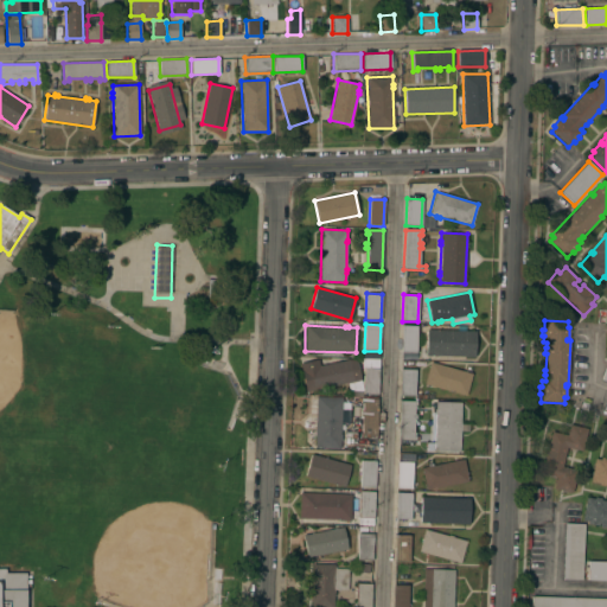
[(402,325),(417,326),(416,333),(421,333),(420,339),(416,339),(416,352),(401,352),(402,325)]
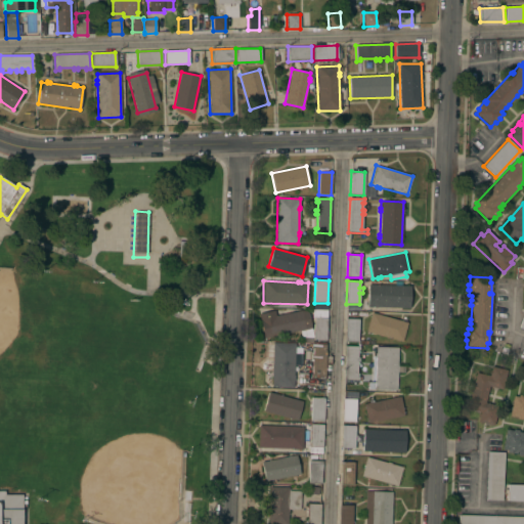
[(410,286),(409,308),(367,306),(368,285),(410,286)]
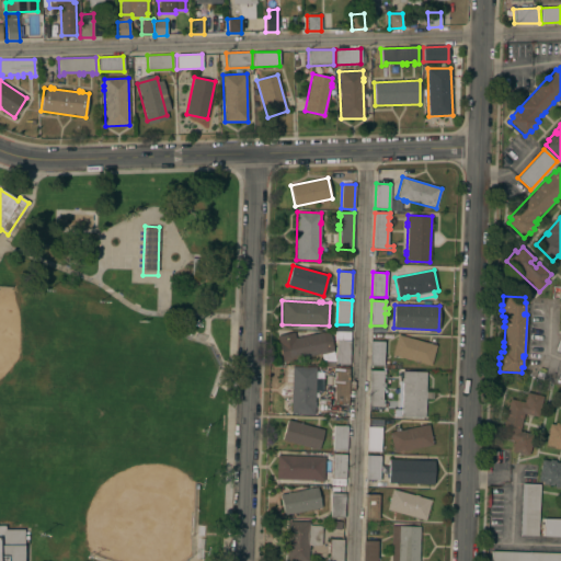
[(333,352),(283,362),(277,336),(294,332),(295,339),(322,332),(325,333),(330,335),(333,352)]
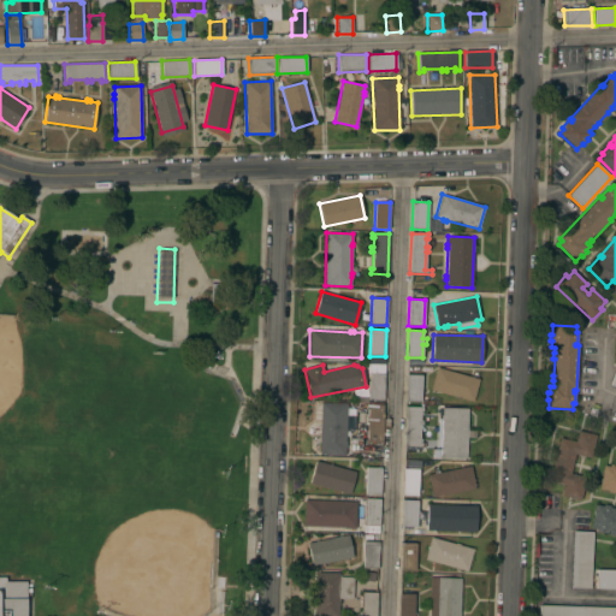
[(479,379),(473,402),(430,390),(437,367),(479,379)]
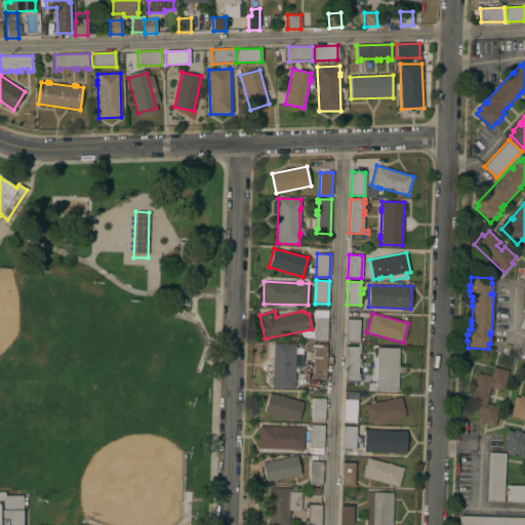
[(314,318),(327,319),(326,341),(314,341),(314,318)]
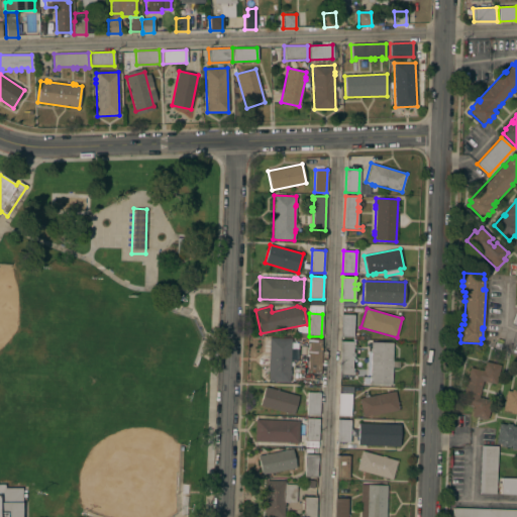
[(352,337),(340,337),(340,314),(353,315),(352,337)]
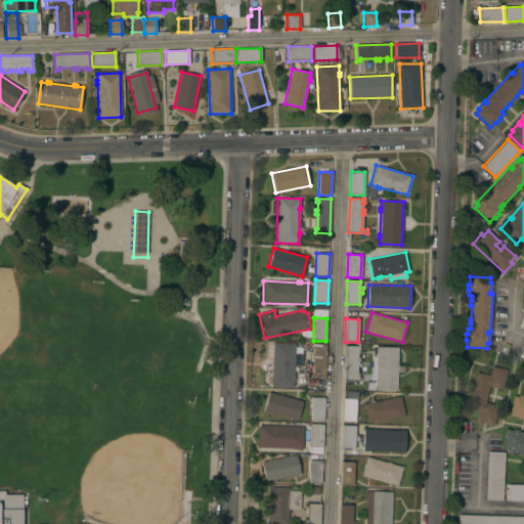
[(273,342),(295,343),(294,388),(271,387),(273,342)]
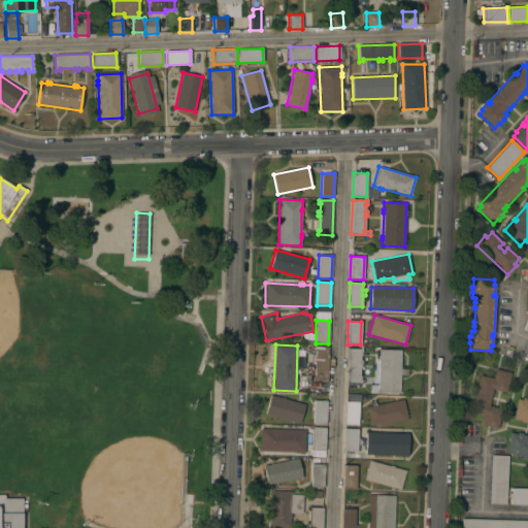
[(327,382),(312,381),(312,377),(315,377),(316,362),(312,362),(312,359),(316,359),(316,351),(314,351),(314,347),(328,348),(327,382)]
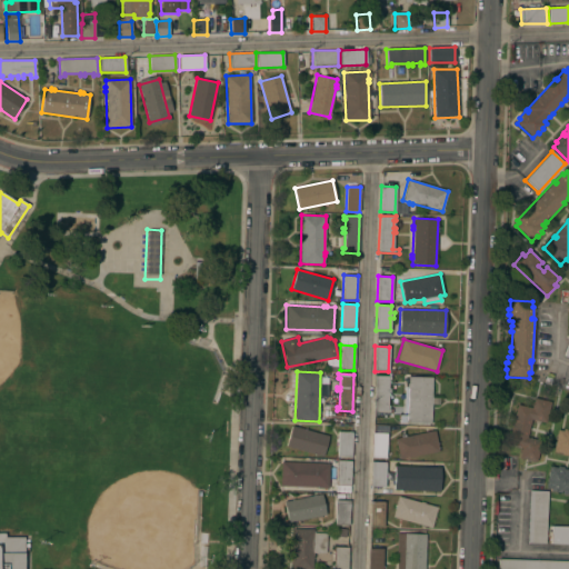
[(375,376),(390,377),(390,380),(388,380),(388,389),(390,389),(389,392),(388,392),(387,409),(389,409),(389,413),(373,412),(375,376)]
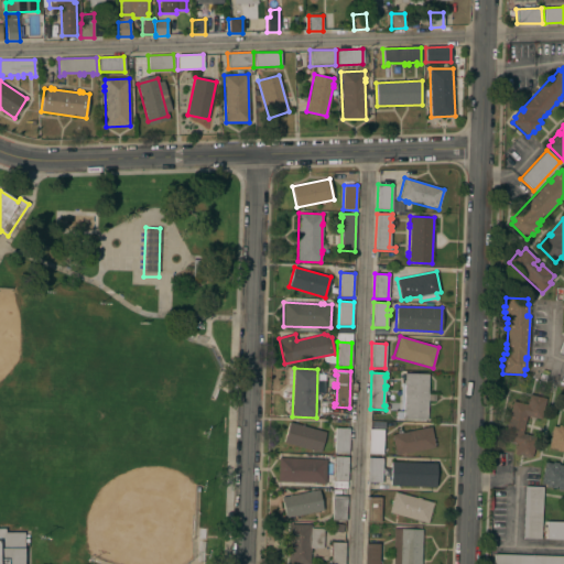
[(404,373),(429,373),(427,420),(403,419),(404,373)]
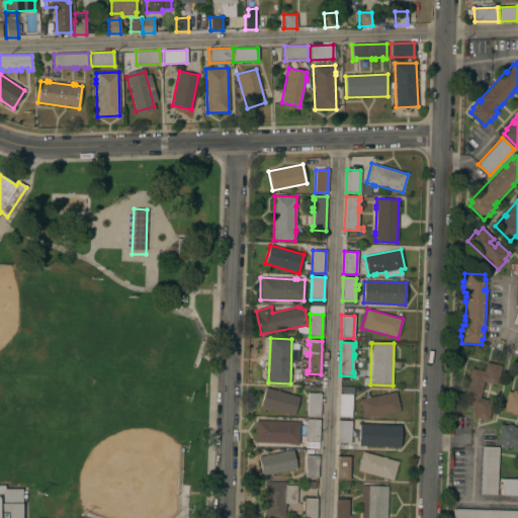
[(470,368),(484,371),(486,362),(501,366),(497,385),(484,381),(480,398),(493,402),(488,421),(472,417),(475,408),(461,405),(470,368)]
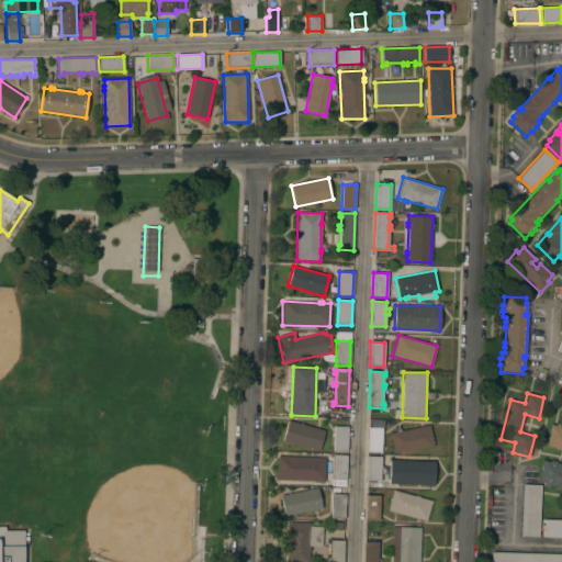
[(324,430),(318,451),(282,441),(288,420),(324,430)]
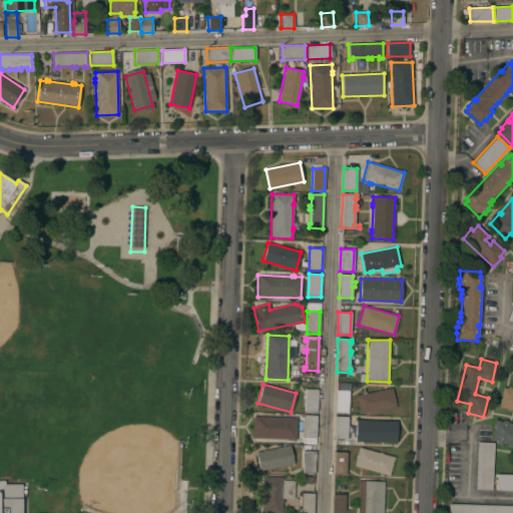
[(512,410),(511,410),(511,411),(506,410),(506,409),(499,407),(503,388),(508,389),(508,387),(512,387),(512,410)]
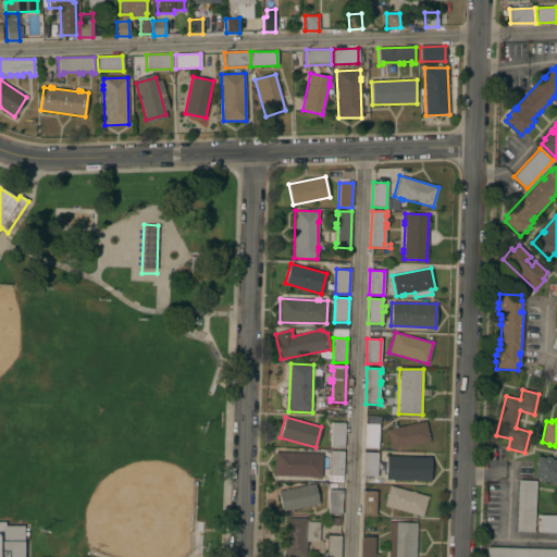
[(391,450),(386,430),(425,421),(430,442),(391,450)]
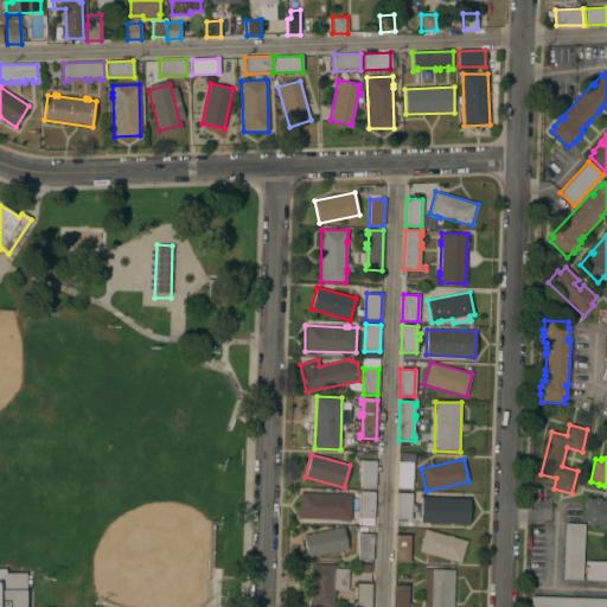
[(360,461),(376,461),(375,487),(359,487),(360,461)]
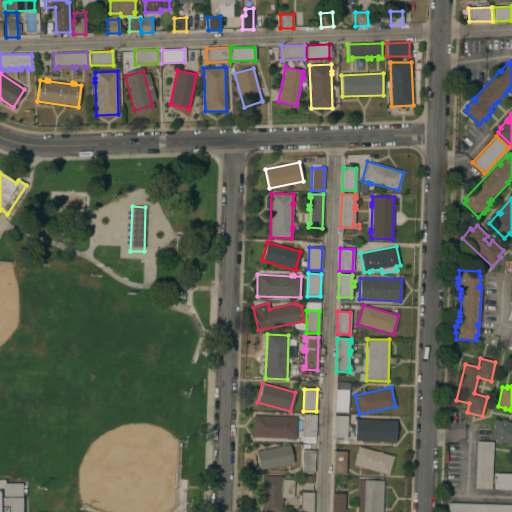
[(347,412),(334,412),(335,390),(348,390),(347,412)]
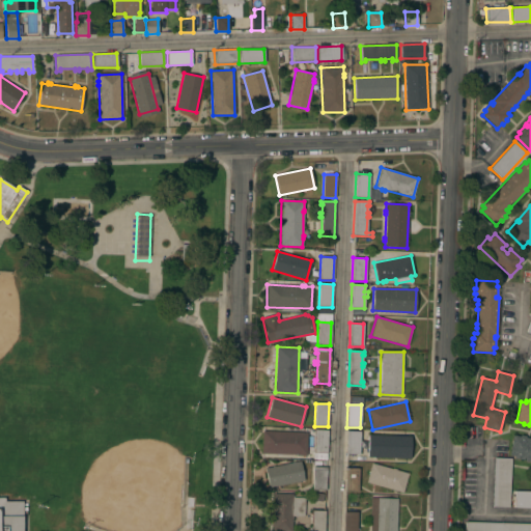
[(314,429),(328,430),(327,453),(313,453),(314,429)]
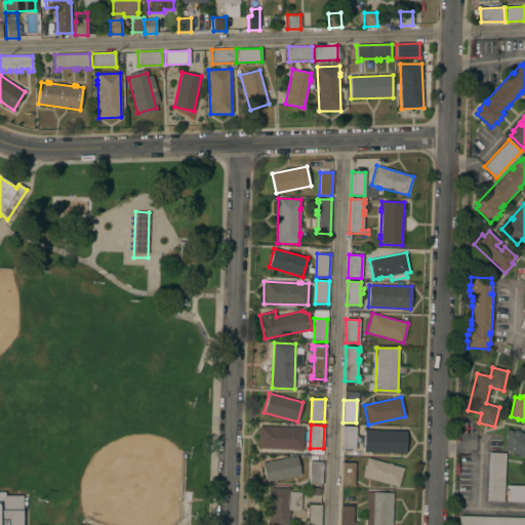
[(304,428),(303,450),(258,448),(259,426),(304,428)]
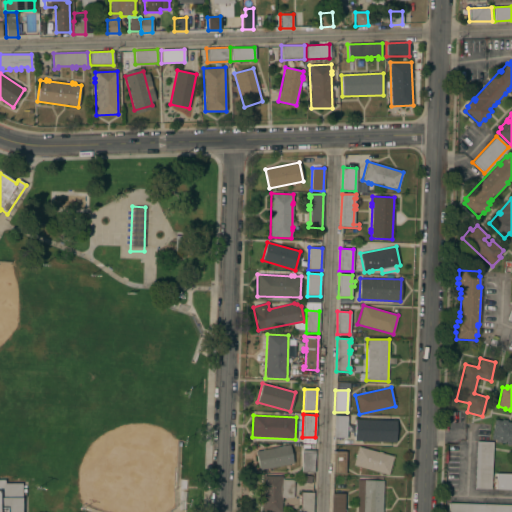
[(346,438),(333,437),(334,416),(347,416),(346,438)]
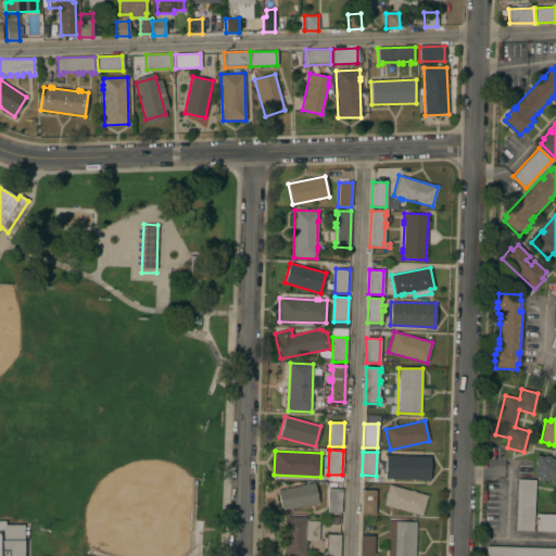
[(430,456),(430,480),(384,479),(386,455),(430,456)]
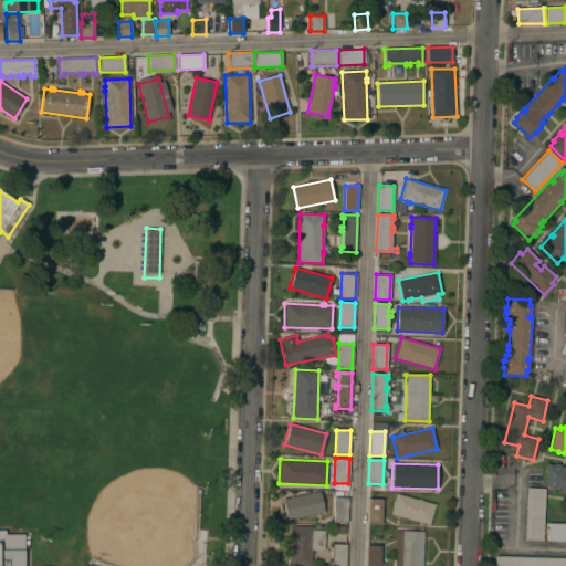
[(546,464),(554,465),(555,463),(559,464),(559,467),(565,468),(565,471),(565,492),(558,491),(559,489),(557,488),(557,490),(547,489),(547,486),(543,485),(546,464)]
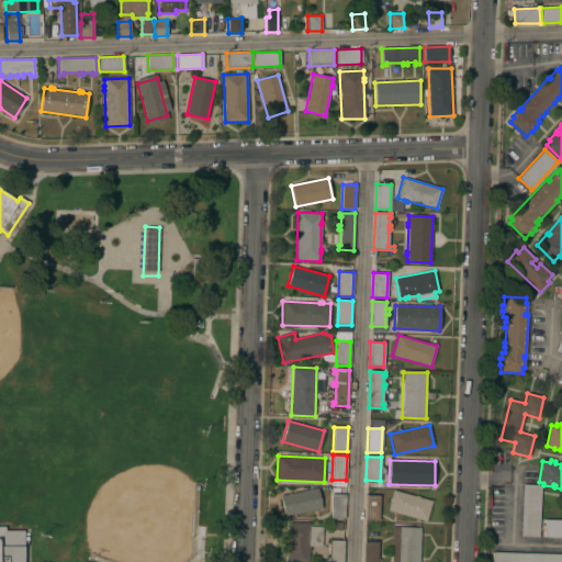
[(539,537),(520,536),(523,485),(540,485),(539,537)]
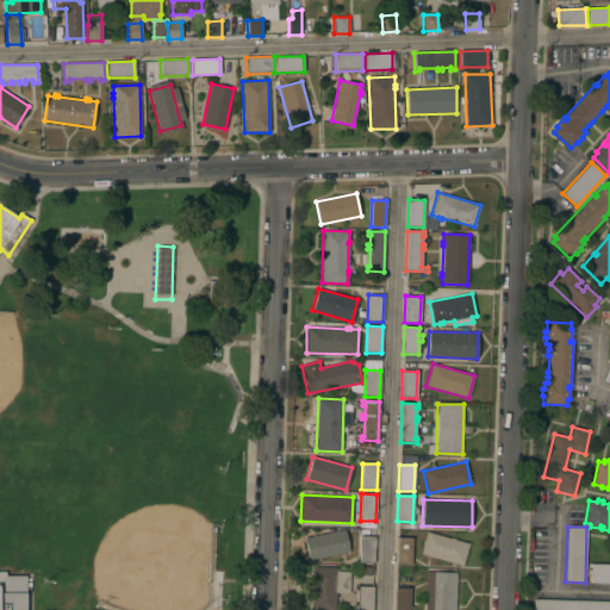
[(344,530),(349,552),(309,560),(304,537),(344,530)]
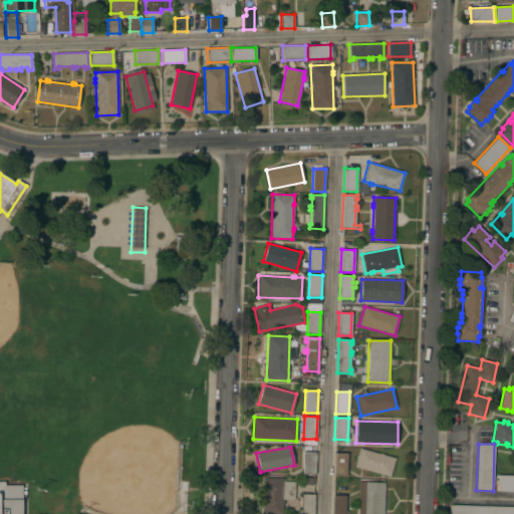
[(395,458),(390,477),(354,467),(359,448),(395,458)]
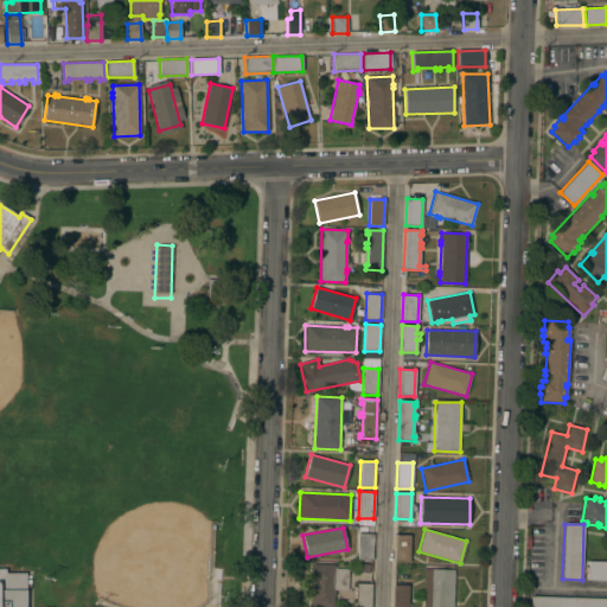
[(358,534),(372,535),(372,561),(357,561),(358,534)]
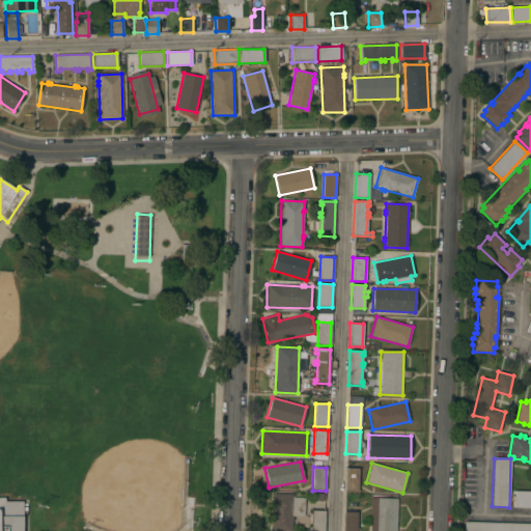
[(345,468),(358,469),(358,492),(344,491),(345,468)]
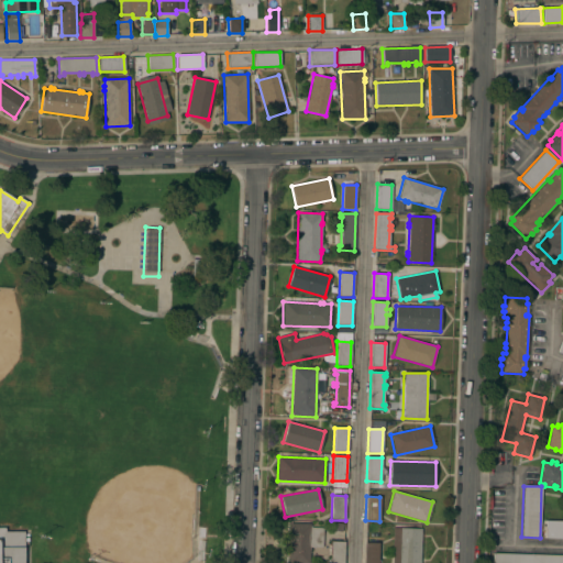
[(562,520),(562,538),(544,538),(545,520),(562,520)]
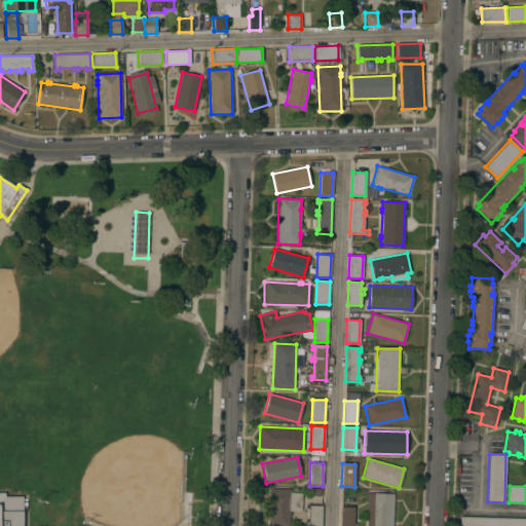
[(268,525),(270,488),(290,489),(290,492),(301,493),(300,512),(289,511),(289,525),(268,525)]
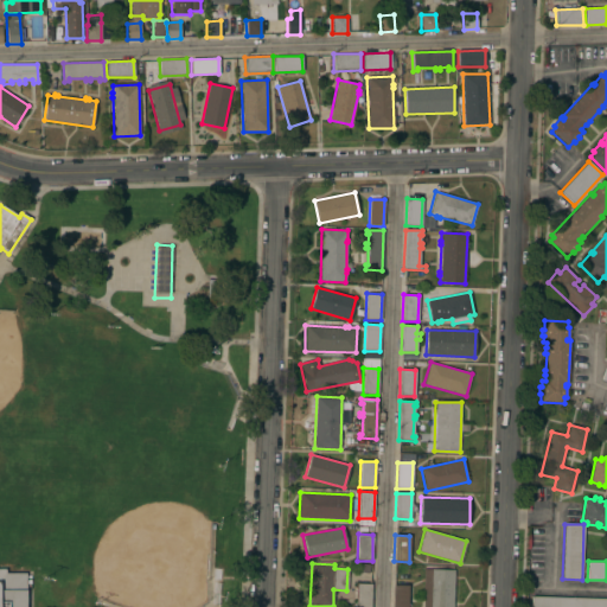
[(0,606),(0,568),(6,568),(6,573),(25,573),(25,606),(0,606)]
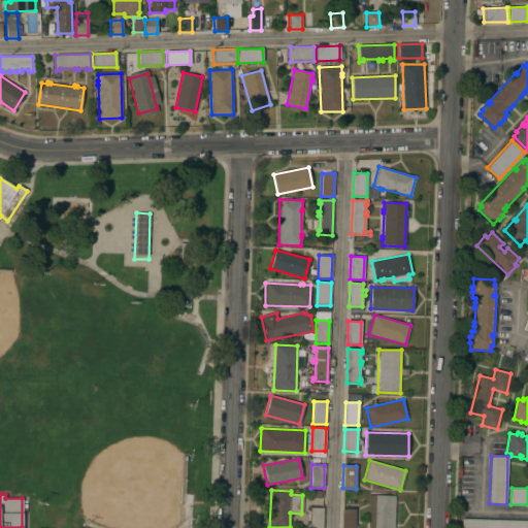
[(394,527),(367,527),(368,495),(395,496),(394,527)]
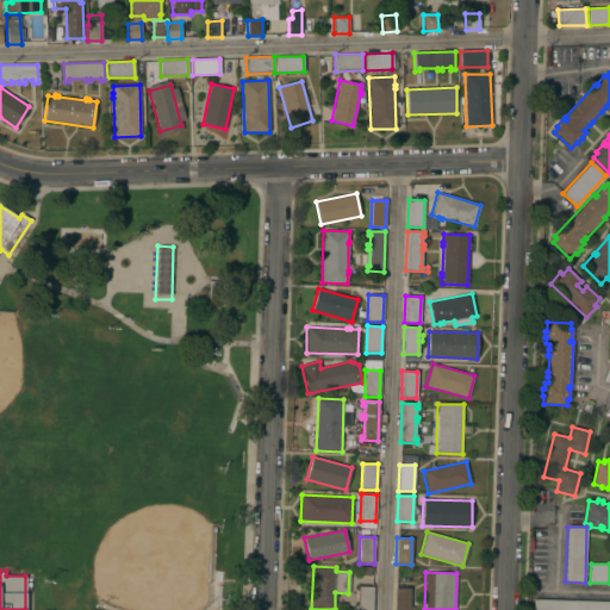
[(358,609),(358,586),(373,586),(372,609),(358,609)]
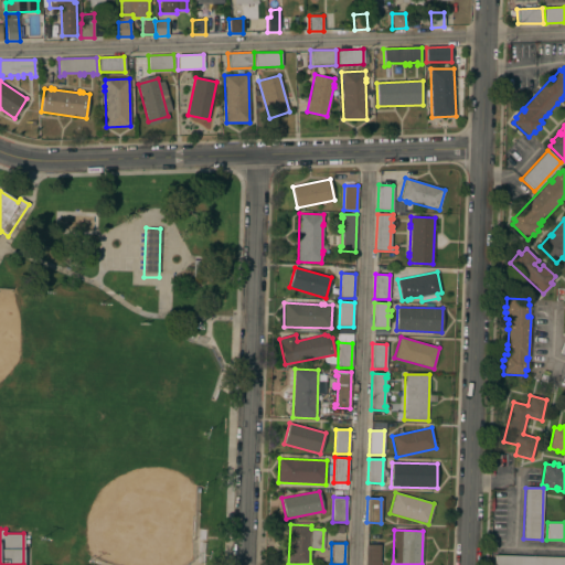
[(379,564),(364,564),(365,544),(380,545),(379,564)]
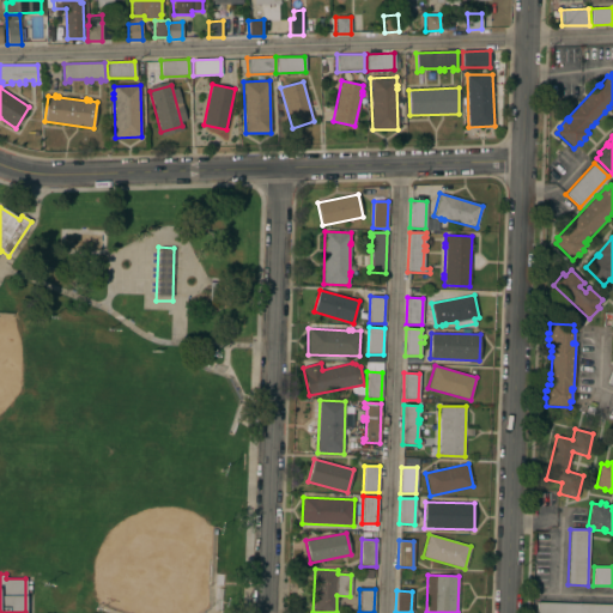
[(612,612),(535,612),(536,602),(612,604),(612,612)]
